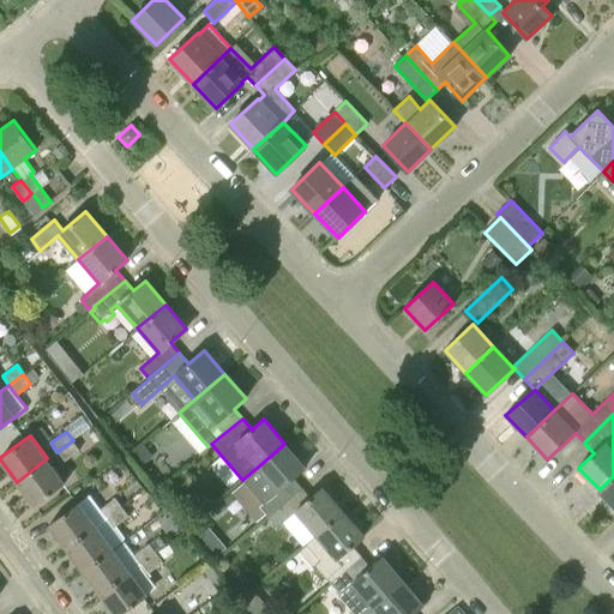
[(64,462),(80,450),(73,440),(56,452),(64,462)]
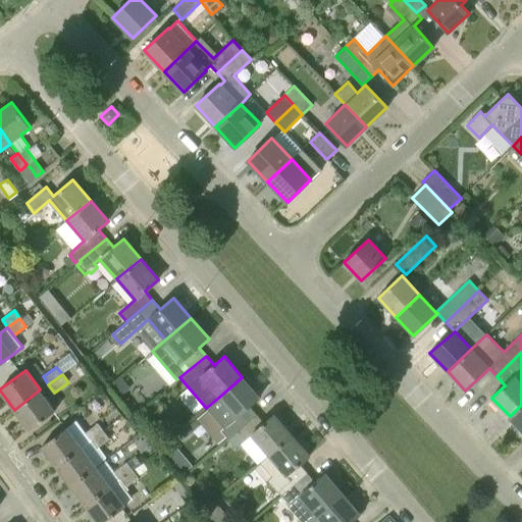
[(238,431),(257,415),(249,406),(259,398),(242,377),(218,398),(236,417),(220,430),(228,439),(238,431)]
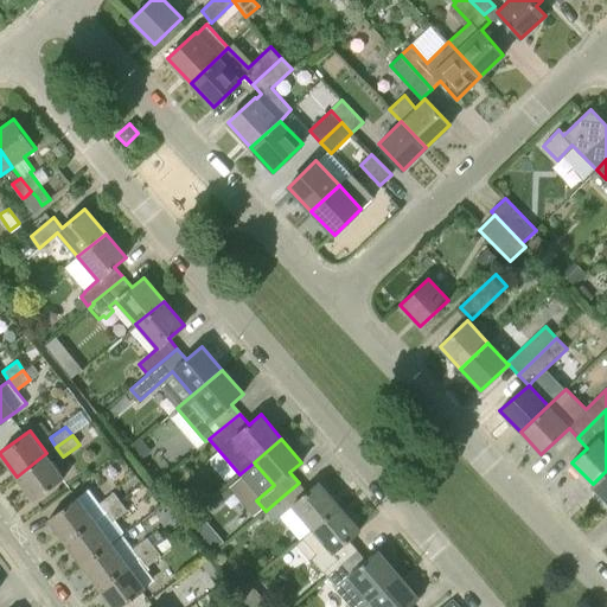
[(46,453),(17,477),(33,500),(64,477),(55,462),(46,453)]
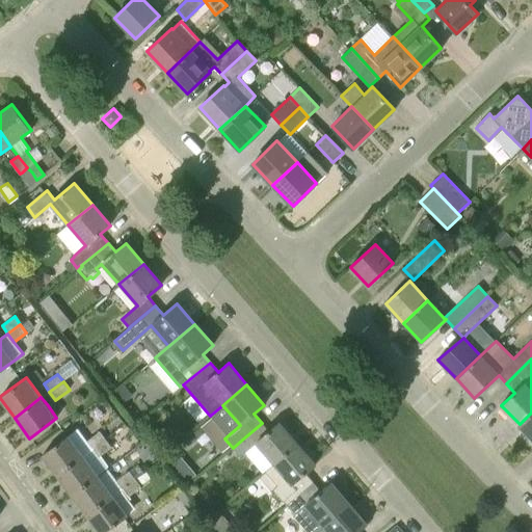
[(531,413),(520,424),(531,437),(531,413)]
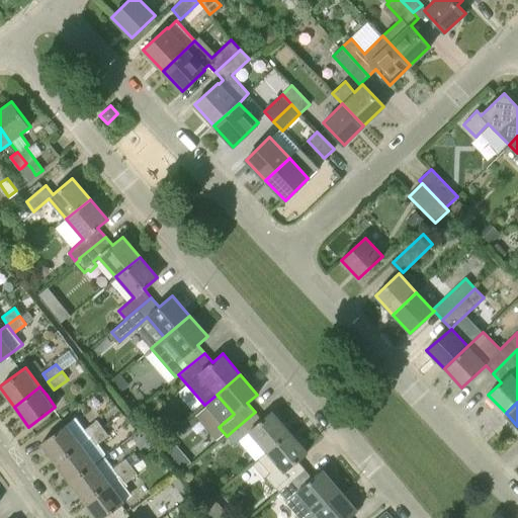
[(266,451),(289,432),(272,412),(262,420),(255,412),(236,428),(243,437),(249,432),(266,451)]
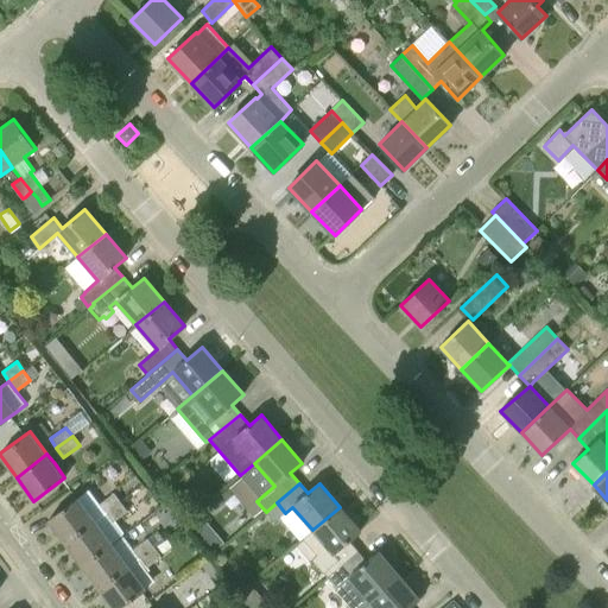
[(100,504),(106,512),(120,501),(114,493),(100,504)]
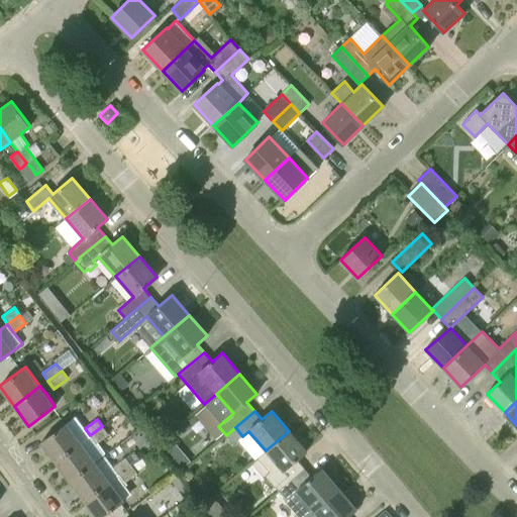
[(41,441),(56,460),(81,441),(75,433),(67,423),(41,441)]
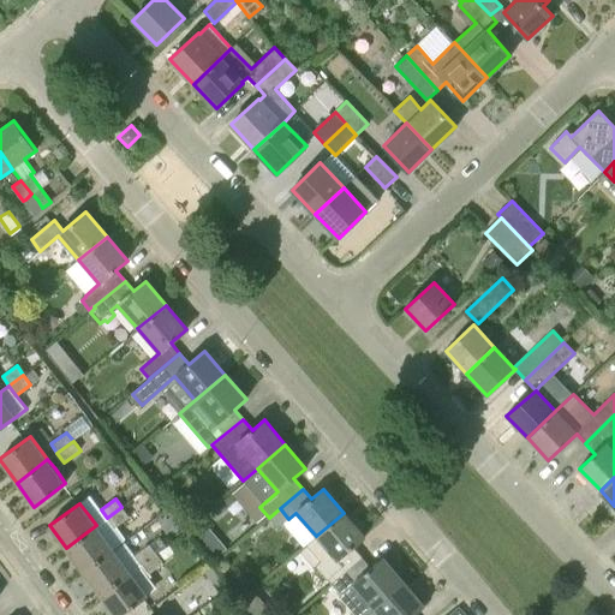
[(107,518),(114,527),(129,517),(121,507),(107,518)]
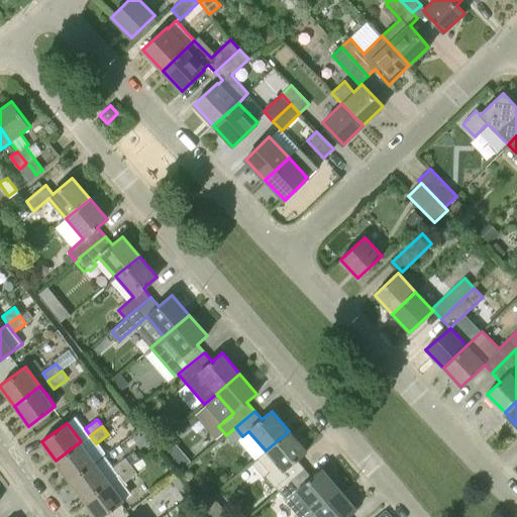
[(278,490),(304,469),(297,460),(306,451),(289,431),(266,450),(253,461),(278,490)]
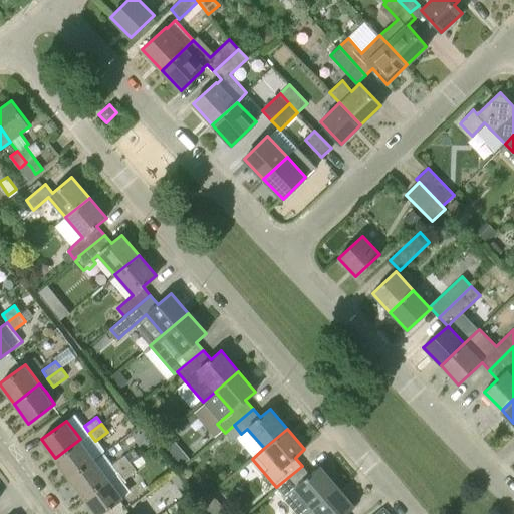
[(69,478),(95,458),(88,450),(80,439),(55,458),(69,478)]
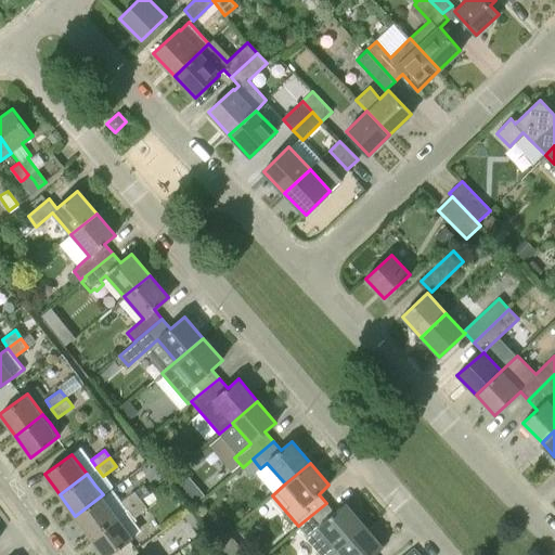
[(134,491),(141,500),(150,493),(143,485),(134,491)]
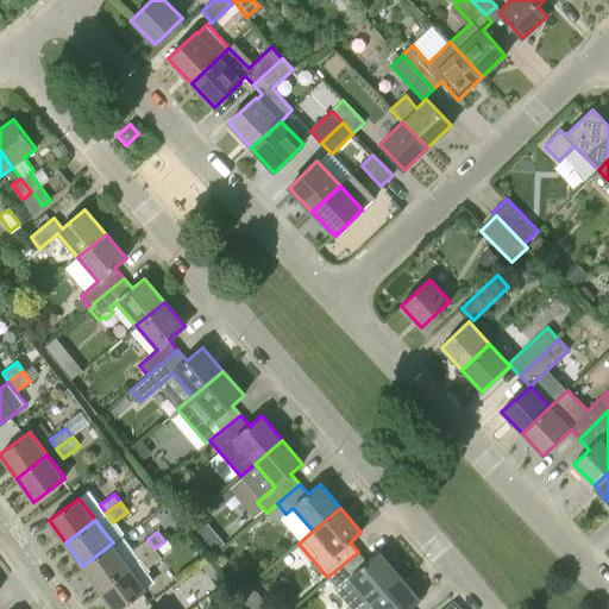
[(142,559),(155,548),(148,539),(135,548),(142,559)]
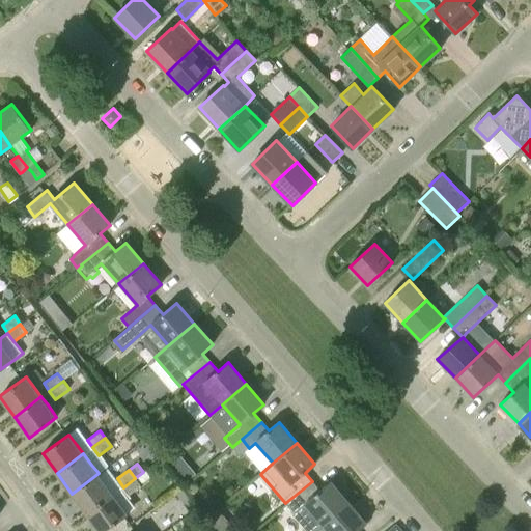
[(87,514),(114,495),(105,482),(99,473),(72,494),(87,514)]
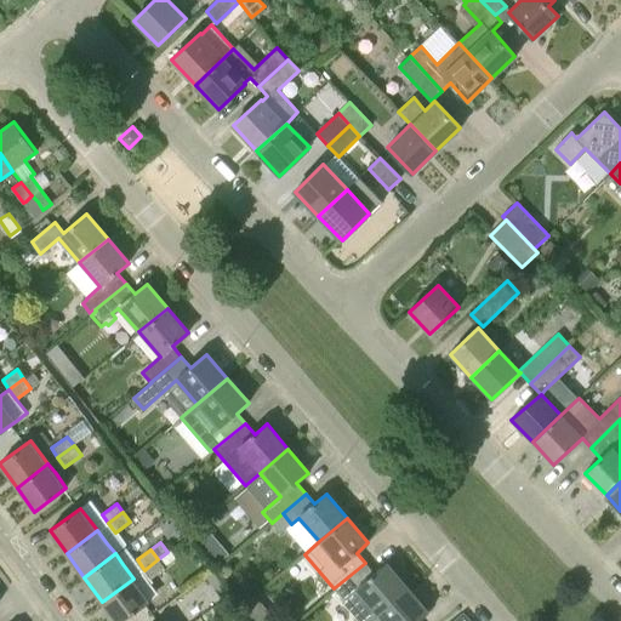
[(144,570),(151,577),(165,568),(158,559),(144,570)]
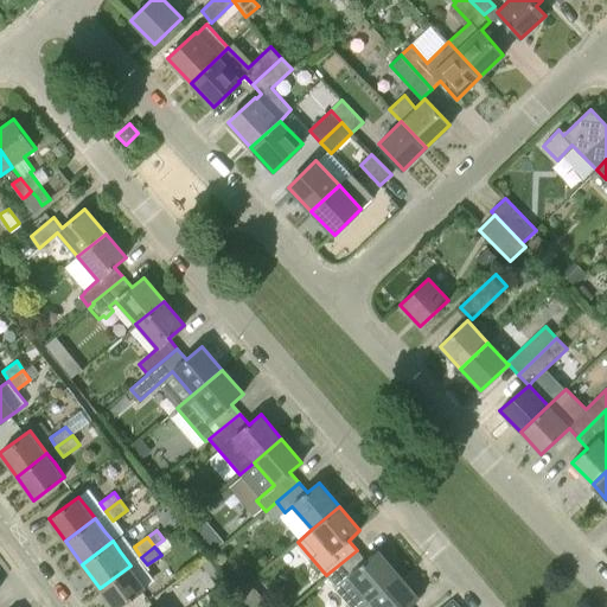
[(334,588),(351,606),(359,606),(370,599),(398,575),(377,551),(365,561),(357,550),(326,575),(336,587),(334,588)]
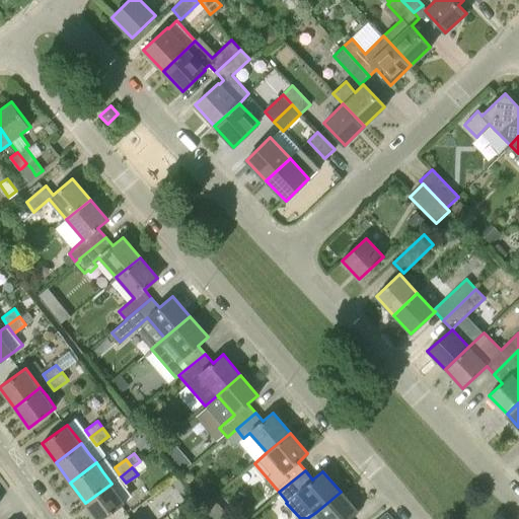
[(112,484),(85,503),(96,518),(102,518),(125,503),(119,494),(129,487),(126,483),(121,476),(112,484)]
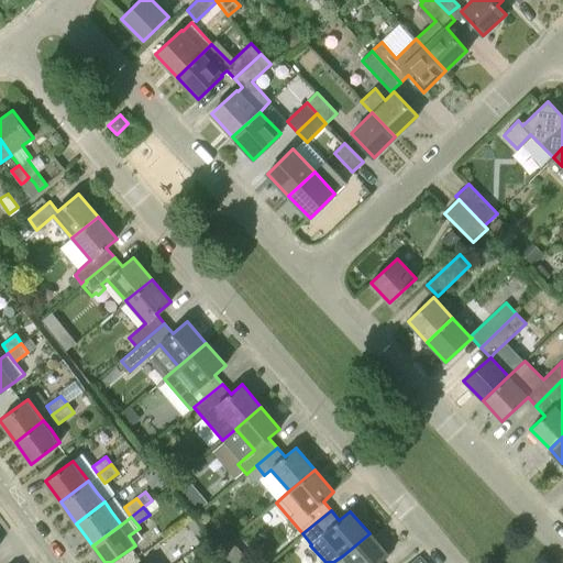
[(343,555),(333,562),(379,562),(388,555),(370,533),(343,555)]
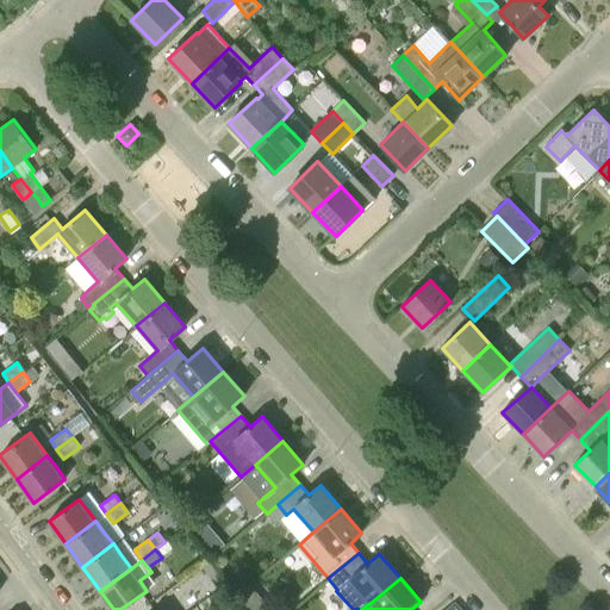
[(251,585),(240,595),(249,607),(261,597),(251,585)]
